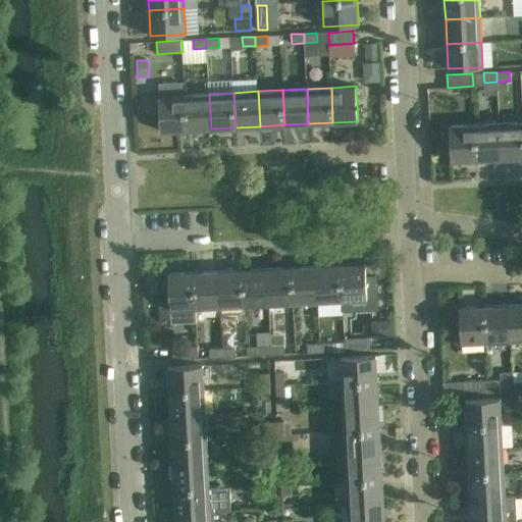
[(187,129),(211,128),(209,94),(185,95),(187,129)]
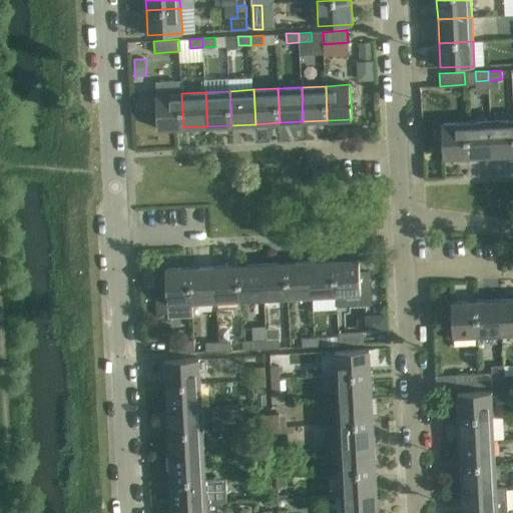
[(183,127),(181,93),(156,95),(158,129),(183,127)]
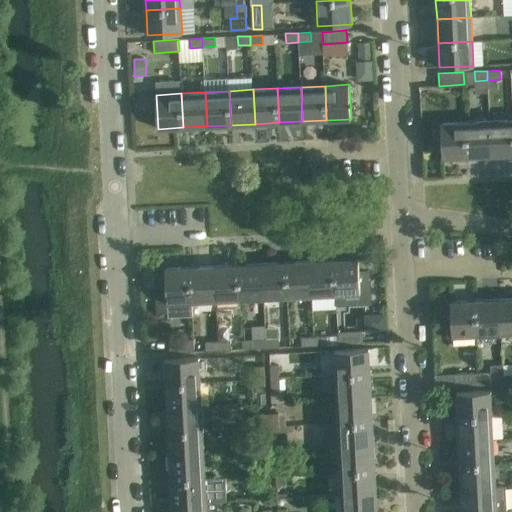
[(492,155),(511,154),(511,119),(490,121),(492,155)]
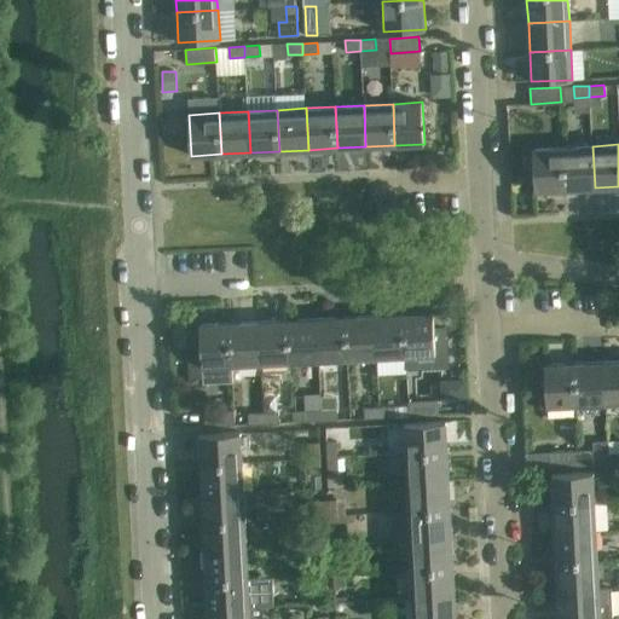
[(563,148),(566,190),(595,187),(593,146),(563,148)]
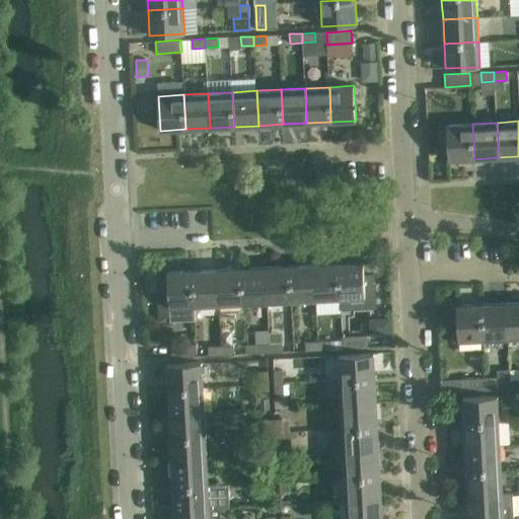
[(474,159),(472,124),(447,126),(449,160),(474,159)]
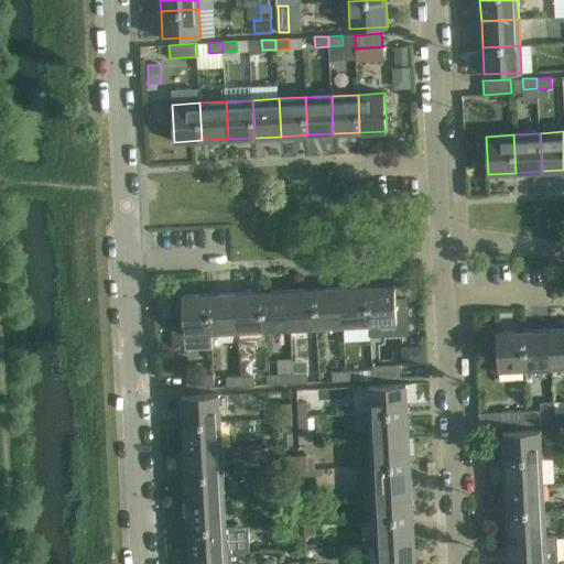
[(396,284),(368,286),(370,324),(397,323),(396,284)]
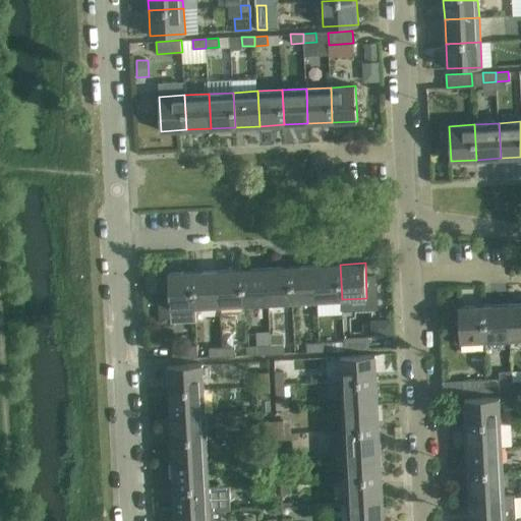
[(317,300),(342,299),(340,265),(315,266),(317,300)]
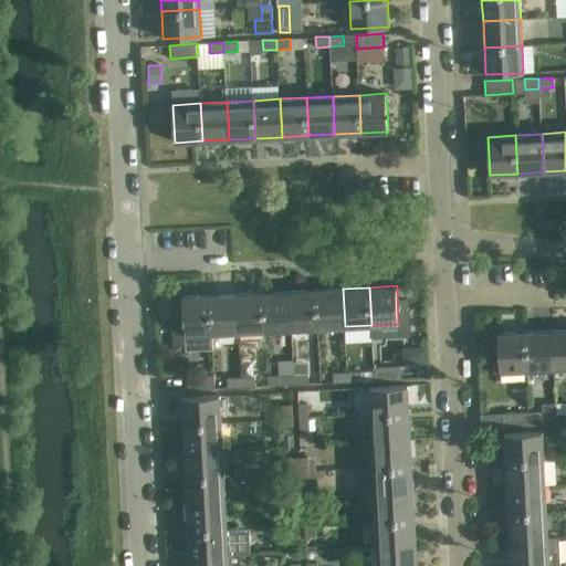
[(318,328),(345,326),(343,289),(316,290),(318,328)]
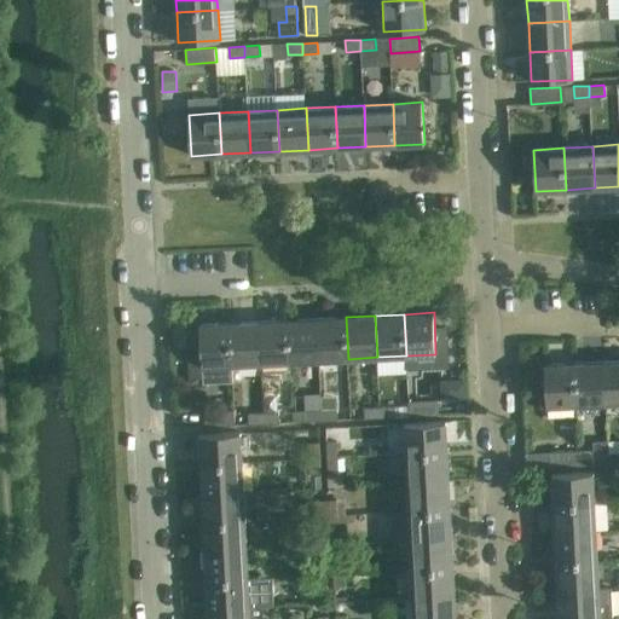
[(317,318),(319,360),(348,359),(346,317),(317,318)]
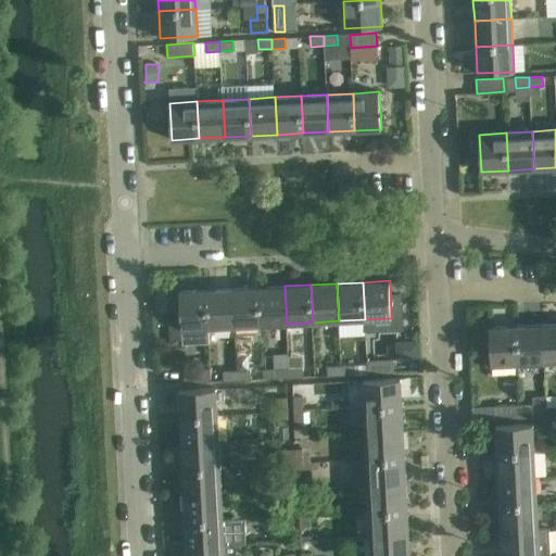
[(258,288),(261,325),(287,324),(285,286),(258,288)]
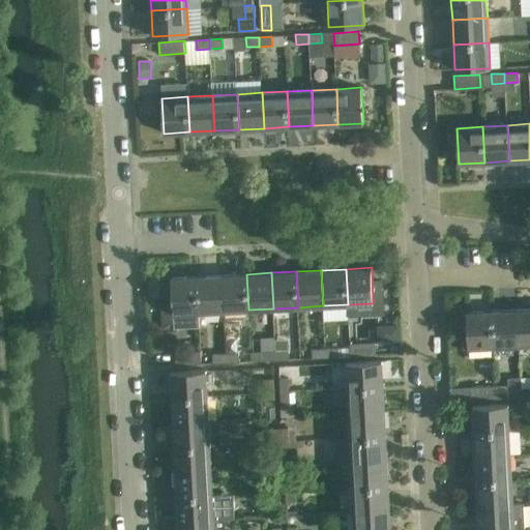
[(222,275),(224,311),(248,310),(246,274),(222,275)]
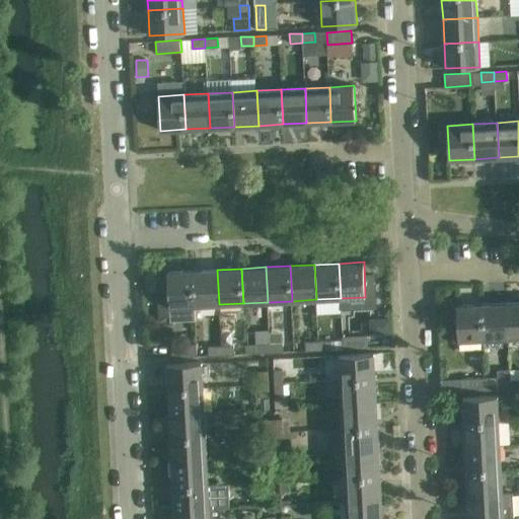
[(193,271),(195,306),(219,304),(217,270),(193,271)]
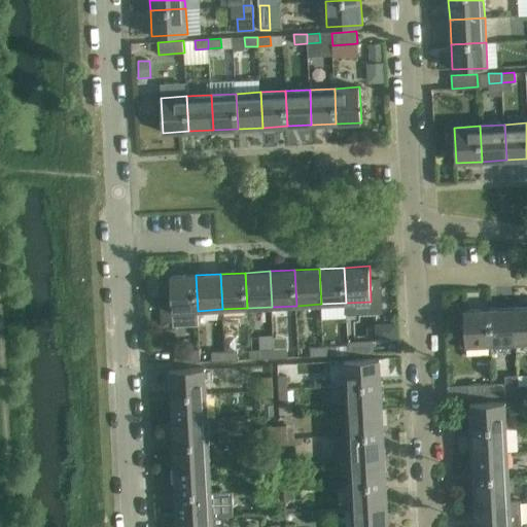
[(199,325),(198,311),(196,275),(171,277),(173,326),(199,325)]
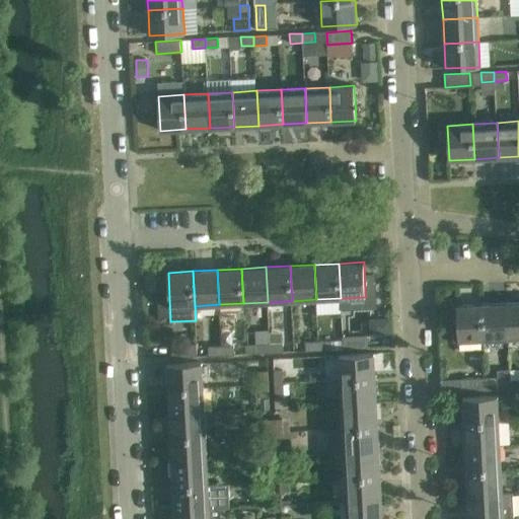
[(508,338),(518,337),(518,302),(506,303),(508,338)]
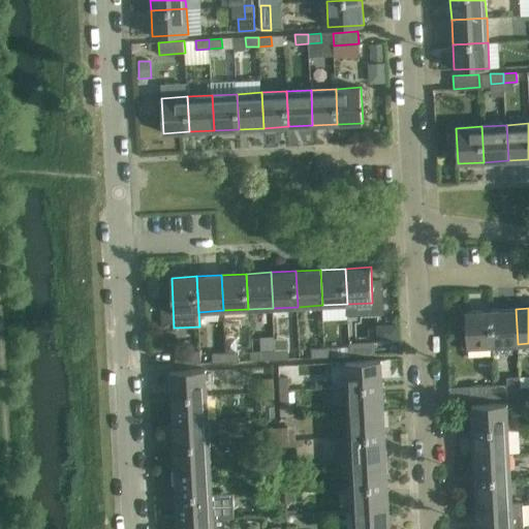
[(516,345),(518,344),(516,309),(491,310),(493,346),(495,346),(495,356),(517,355),(516,345)]
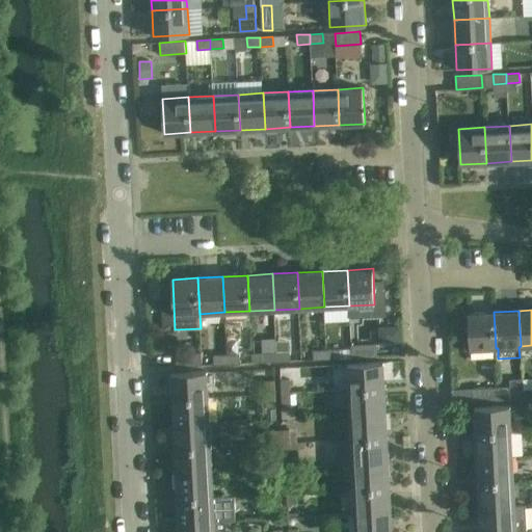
[(496,348),(494,312),(469,314),(471,349),(496,348)]
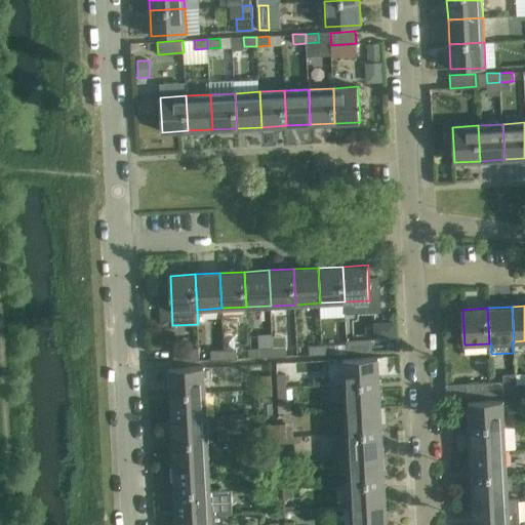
[(397,337),(397,321),(374,322),(375,337),(397,337)]
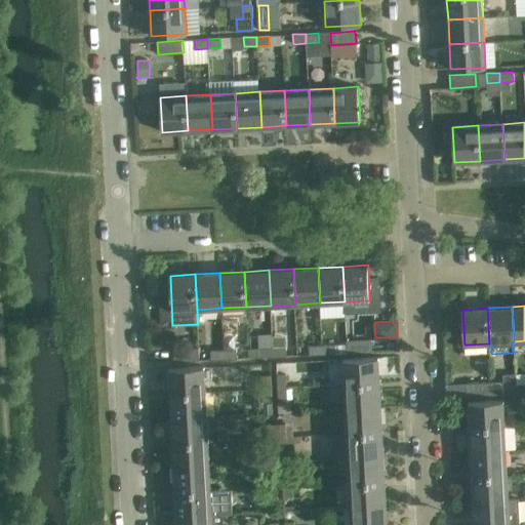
[(371,339),(347,340),(348,355),(371,353),(371,339)]
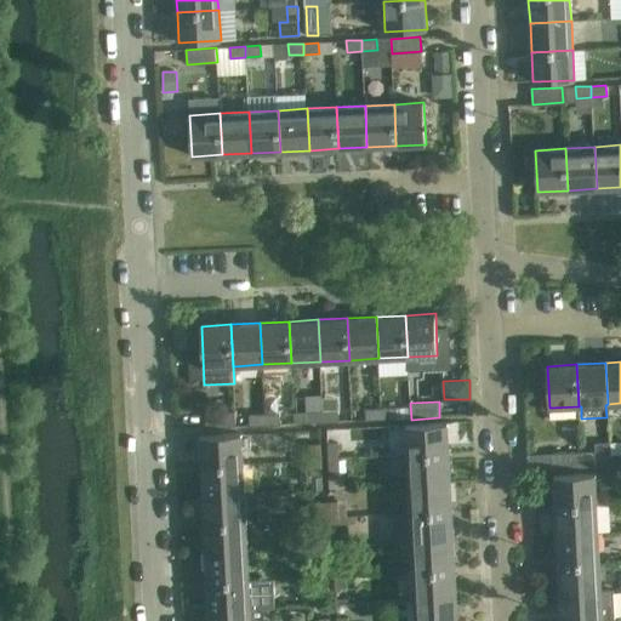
[(381,420),(381,408),(365,409),(366,420),(381,420)]
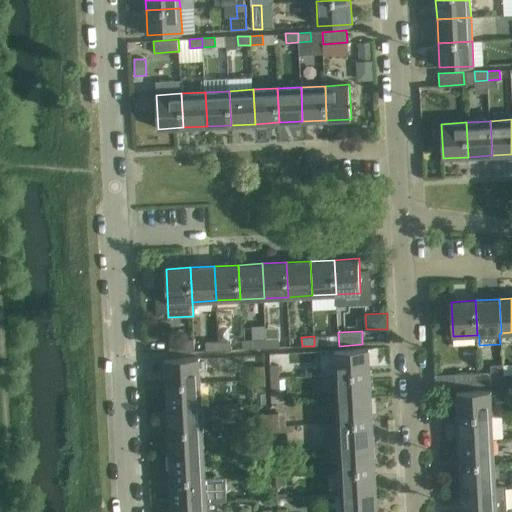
[(327,336),(314,336),(314,346),(327,345),(327,336)]
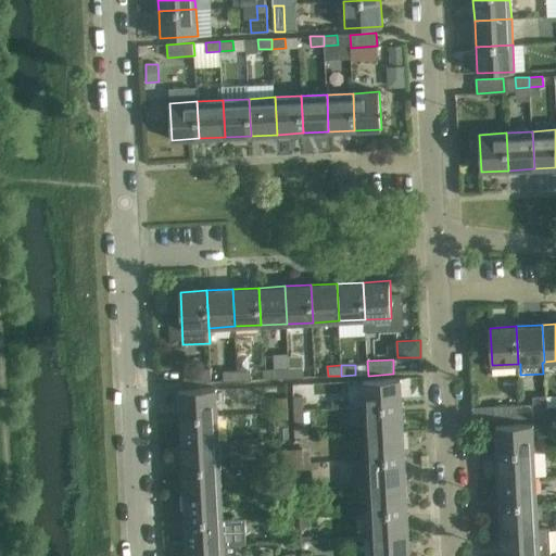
[(302,367),(289,368),(290,378),(303,378),(302,367)]
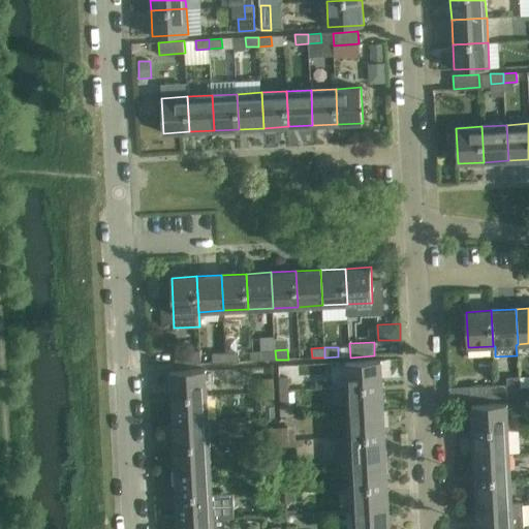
[(276,360),(275,350),(262,351),(262,361),(276,360)]
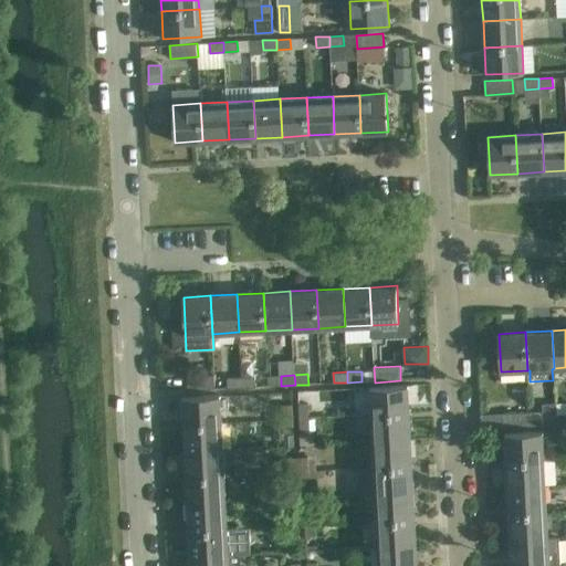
[(215,389),(215,376),(187,377),(188,390),(215,389)]
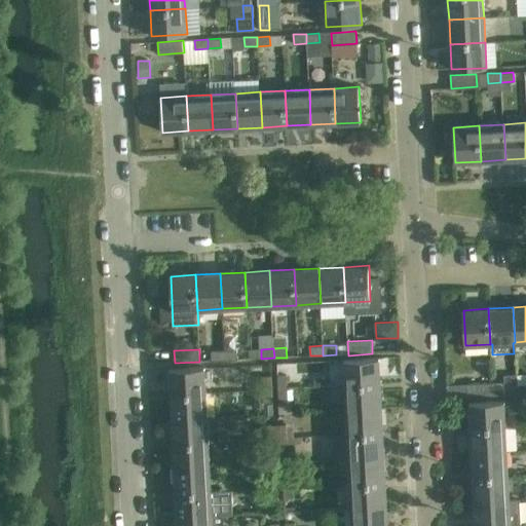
[(237,350),(224,351),(224,360),(237,360),(237,350)]
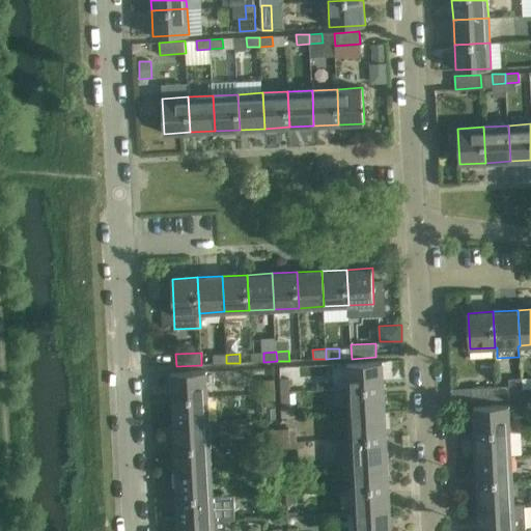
[(214,364),(226,363),(226,355),(213,355),(214,364)]
